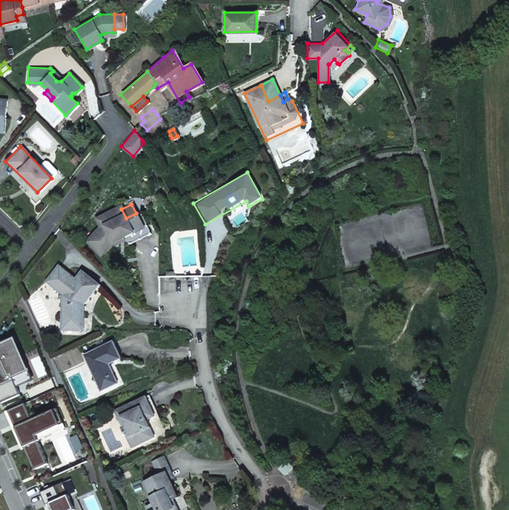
[(113,241),(121,237),(143,226),(136,213),(126,218),(121,209),(119,205),(95,218),(99,227),(86,241),(100,255),(113,241)]
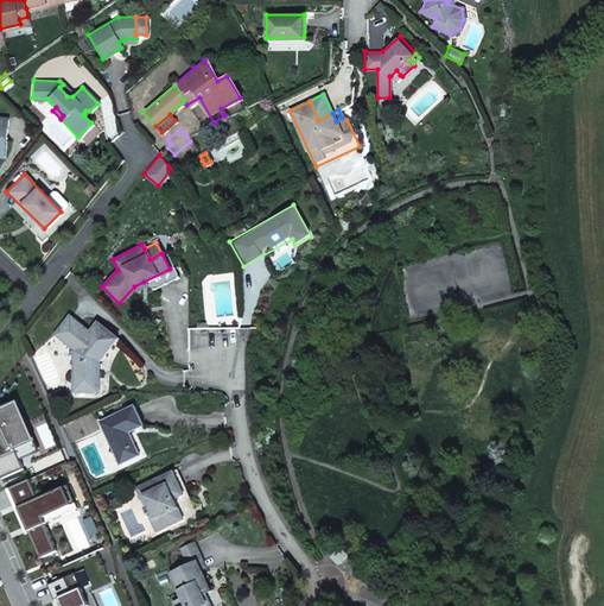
[(178,275),(166,251),(165,251),(161,253),(170,269),(171,271),(173,277),(178,275)]
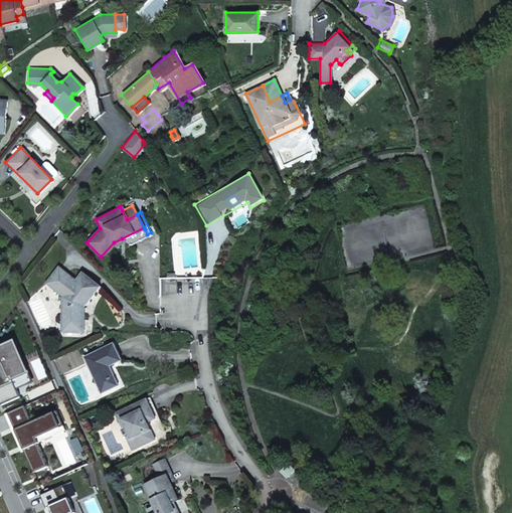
[(130,243),(147,234),(145,229),(144,227),(122,238),(124,240),(124,242),(128,243),(130,243)]
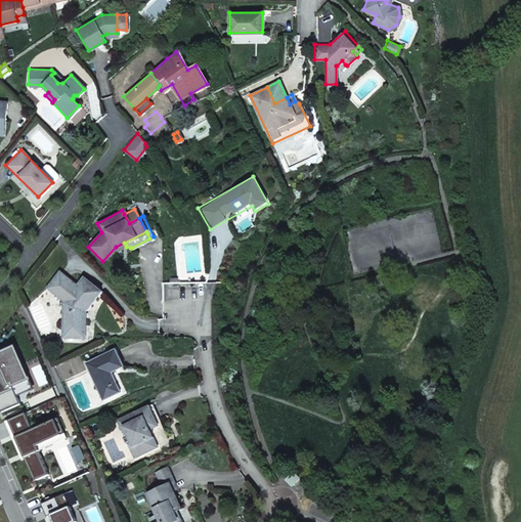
[(57,271),(45,287),(53,294),(66,277),(57,271)]
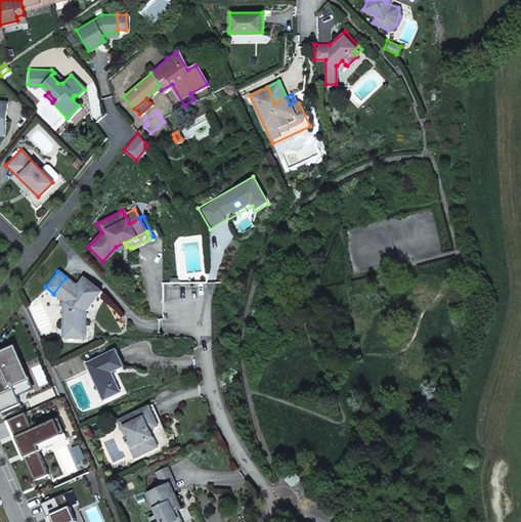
[(60,302),(60,337),(78,337),(78,327),(83,327),(83,310),(94,296),(84,289),(89,283),(81,277),(75,286),(66,277),(53,294),(62,301),(60,302)]
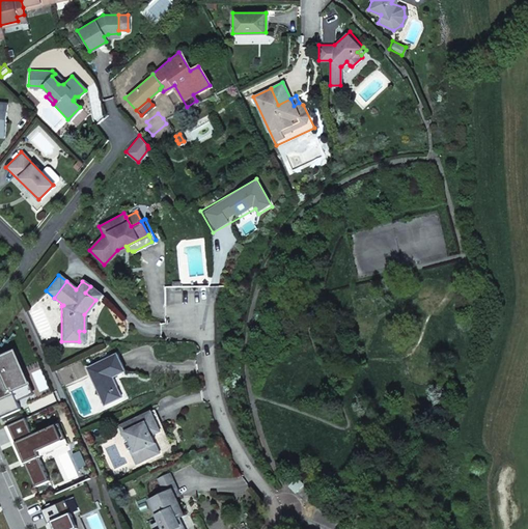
[(85,293),(95,300),(100,295),(90,286),(85,293)]
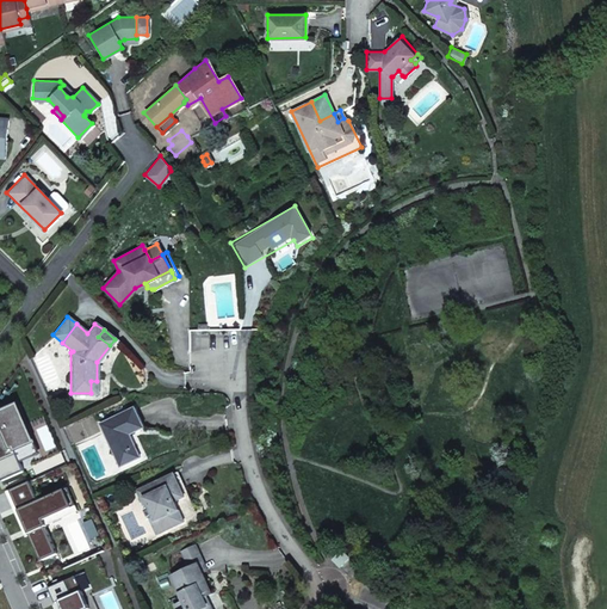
[(29,440),(11,448),(17,461),(37,451),(16,401),(12,403),(29,440)]
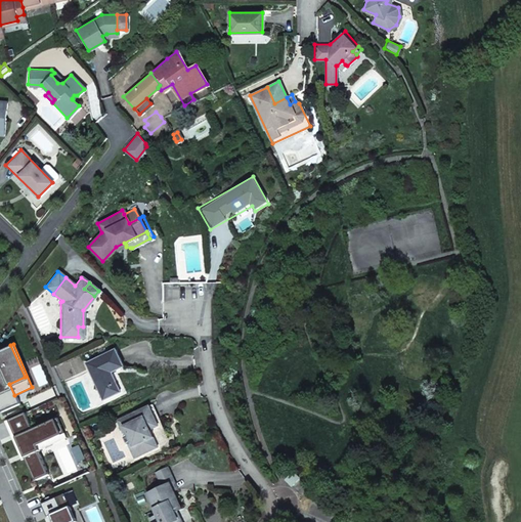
[(10,345),(0,349),(0,407),(1,410),(18,403),(14,395),(9,384),(25,377),(10,345)]
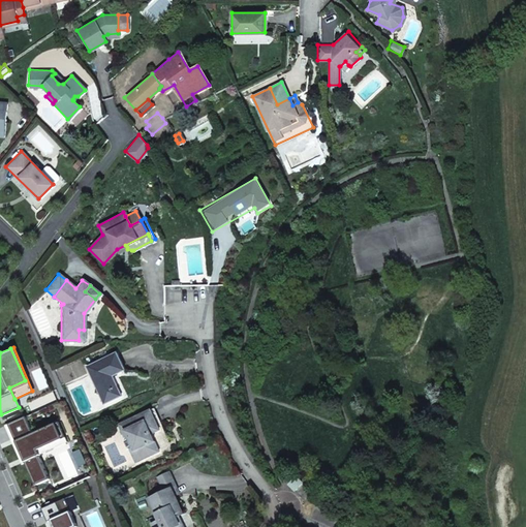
[(115,351),(85,365),(102,403),(115,397),(112,390),(113,386),(116,385),(110,374),(110,373),(113,371),(115,372),(123,369),(115,351)]
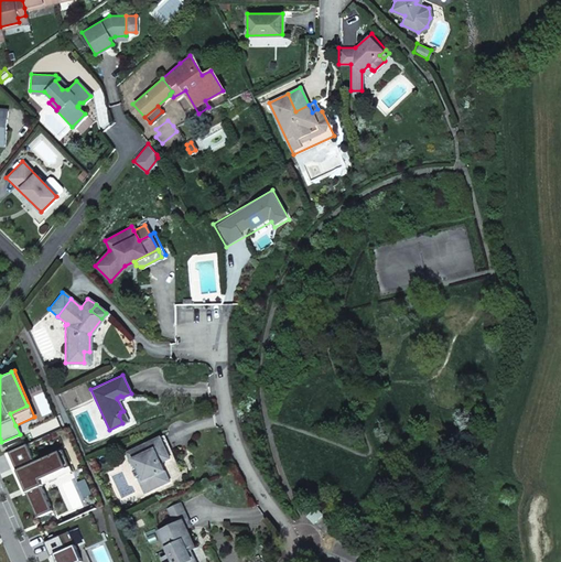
[(128,421),(123,411),(120,412),(119,415),(122,423),(128,421)]
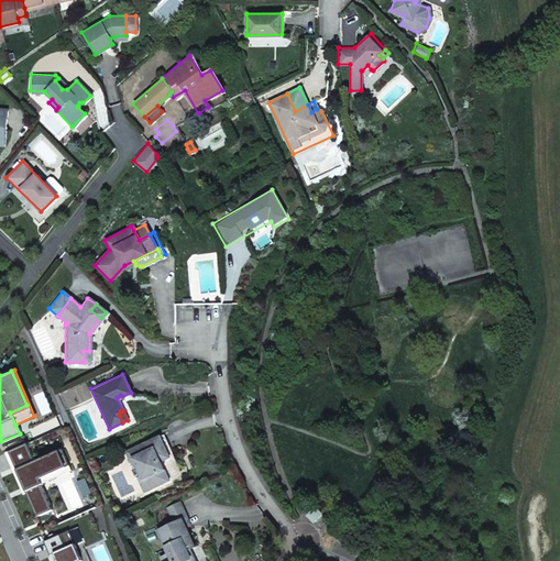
[(171,451),(162,432),(158,435),(164,448),(166,453),(171,451)]
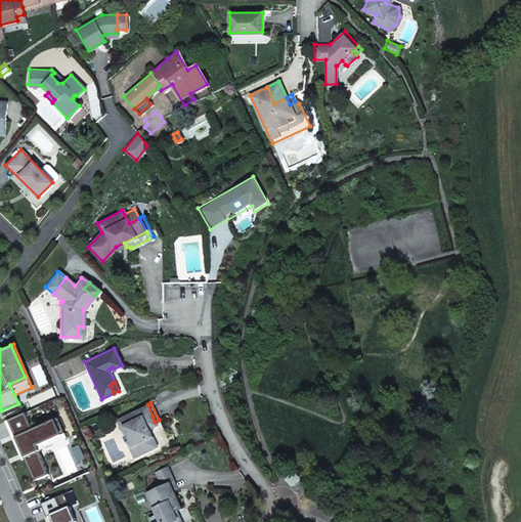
[(147,404),(118,417),(124,430),(129,441),(131,445),(134,444),(138,453),(156,445),(152,435),(146,438),(143,433),(145,429),(147,428),(156,424),(155,422),(153,417),(147,404)]
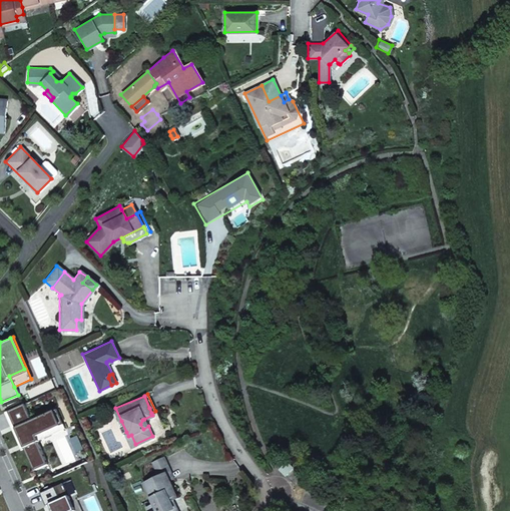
[(23,403),(6,410),(21,446),(32,469),(45,463),(36,441),(33,436),(35,435),(52,428),(46,412),(30,419),(23,403)]
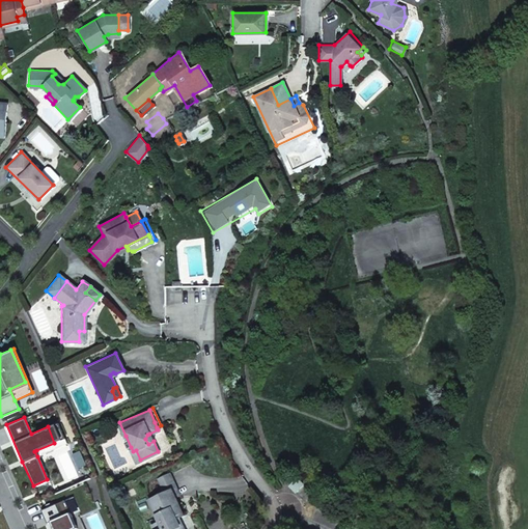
[(34,451),(37,456),(38,455),(66,443),(57,422),(48,426),(54,443),(36,450),(34,451)]
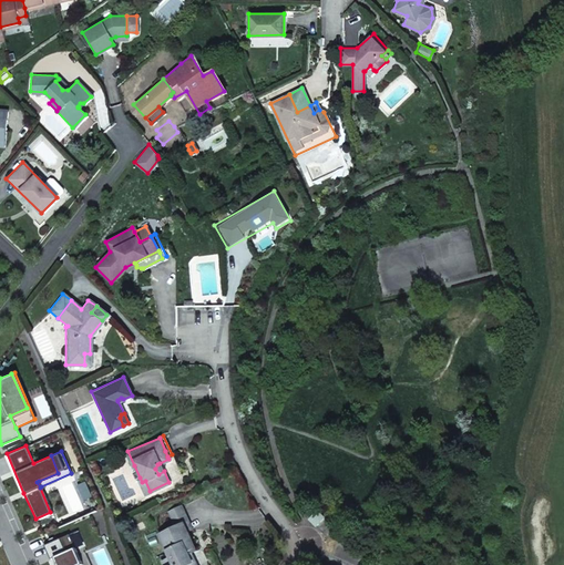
[(125,453),(130,463),(132,468),(134,465),(127,451),(125,453)]
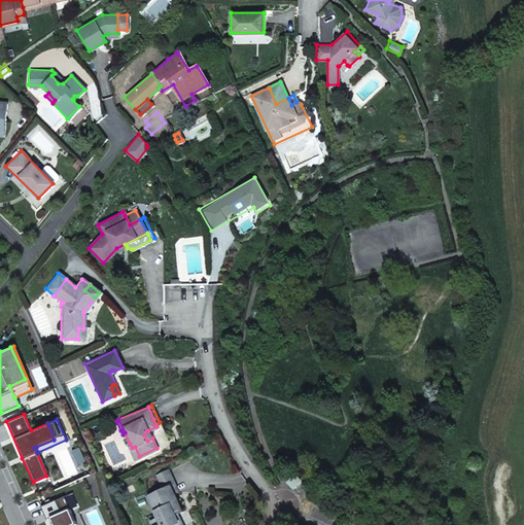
[(6,421),(3,422),(20,460),(22,458),(6,421)]
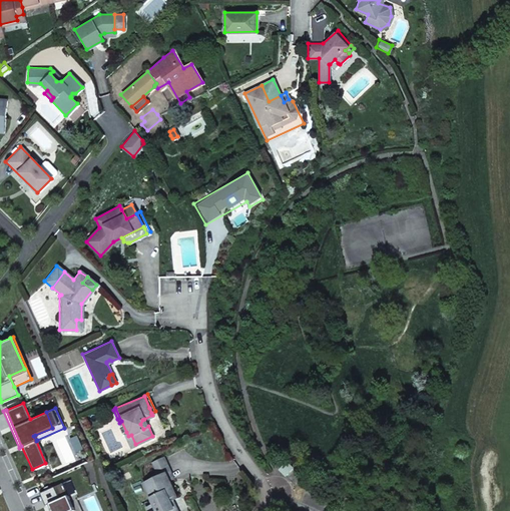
[(135,444),(131,435),(128,436),(126,432),(124,434),(130,447),(135,444)]
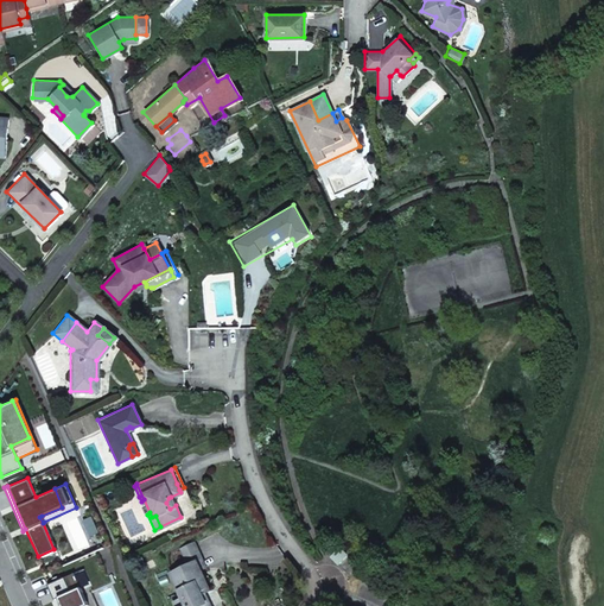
[(185,563),(195,559),(195,560),(199,568),(205,565),(194,541),(178,547),(185,563)]
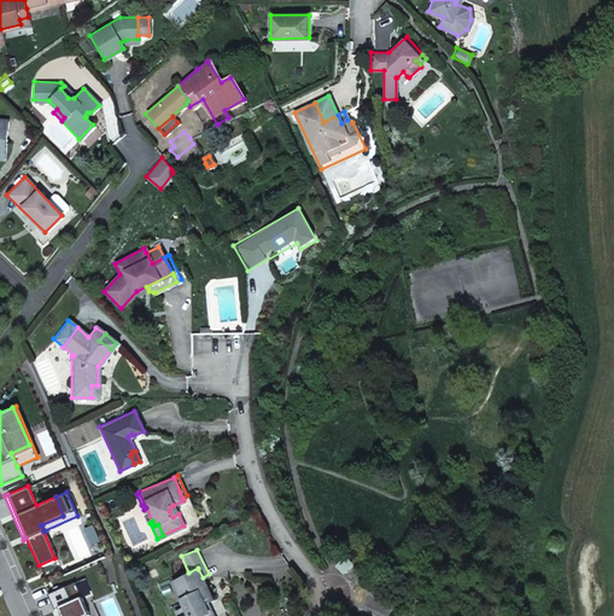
[(343,571),(351,564),(343,556),(337,563),(339,568),(343,571)]
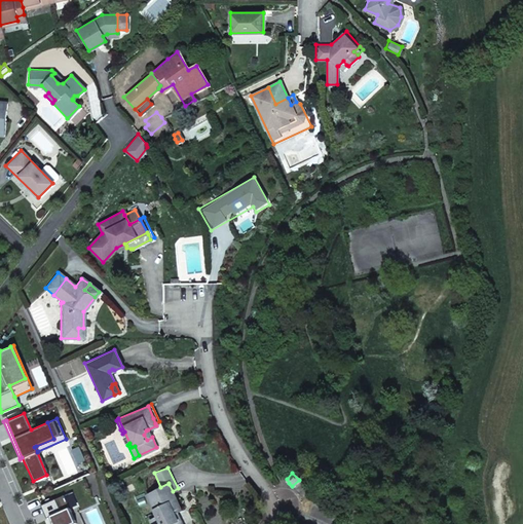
[(176,523),(181,522),(179,519),(177,520),(174,513),(181,510),(173,491),(169,484),(169,483),(160,487),(146,494),(155,516),(148,519),(150,523),(176,523)]
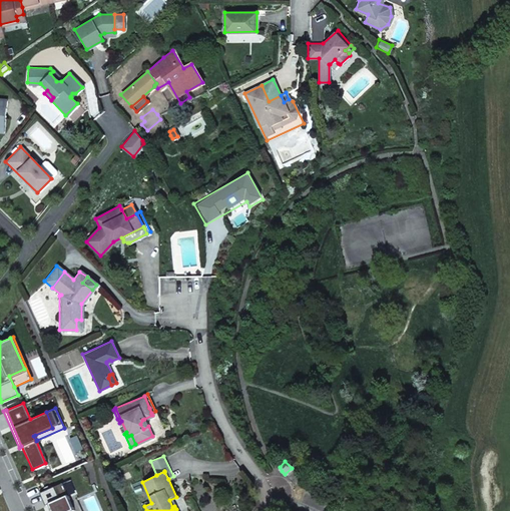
[(61,482),(39,492),(44,505),(46,504),(48,503),(51,510),(70,510),(71,510),(73,509),(61,482)]
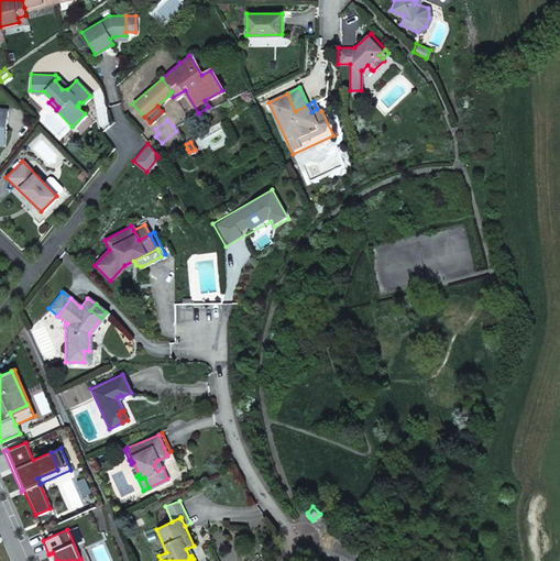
[(319,541),(328,545),(331,536),(322,532),(319,541)]
